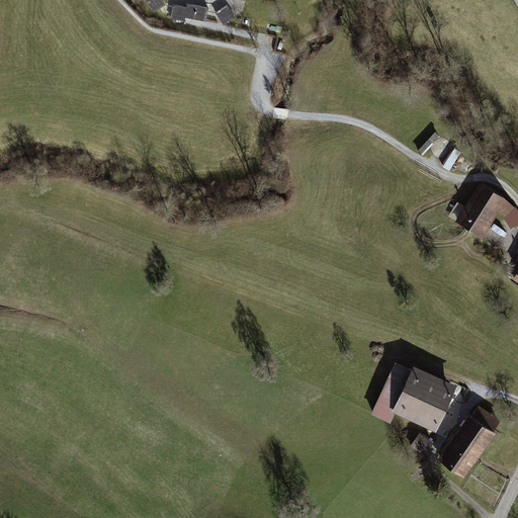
[(165,5),(161,0),(146,0),(146,1),(154,13),(160,9),(165,5)]
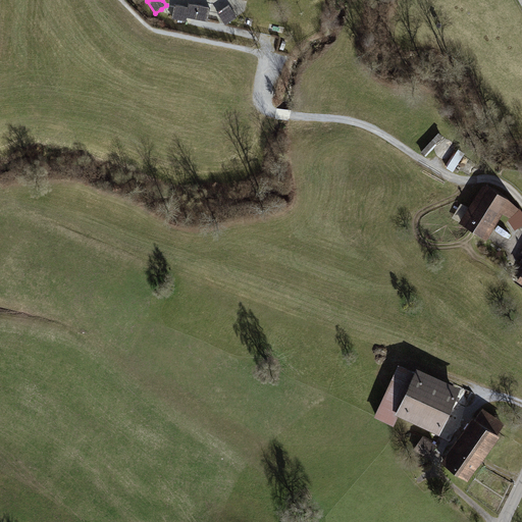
[(187,18),(189,8),(175,5),(173,15),(173,18),(187,20),(187,18)]
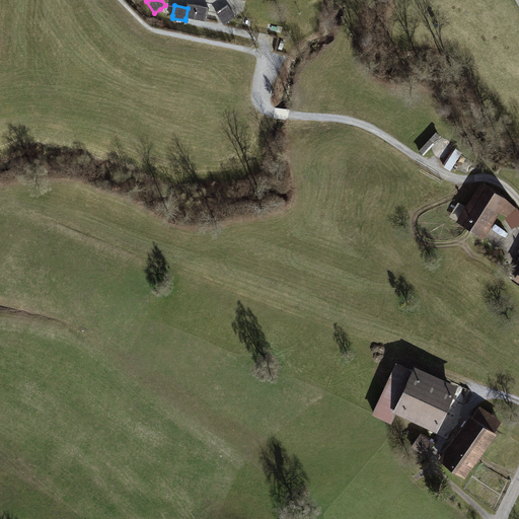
[(193,5),(191,18),(206,21),(206,18),(208,8),(193,5)]
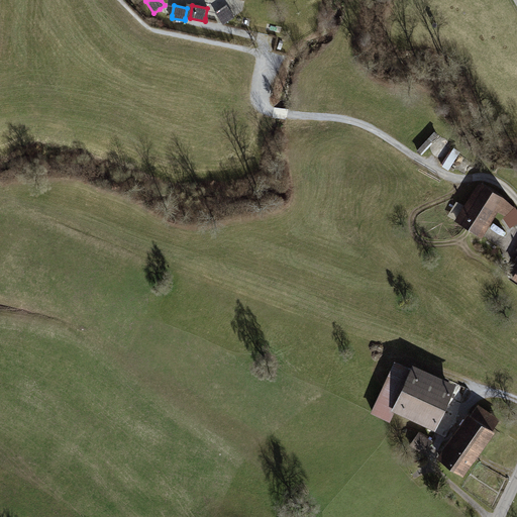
[(226,6),(216,13),(222,22),(223,24),(234,17),(226,6)]
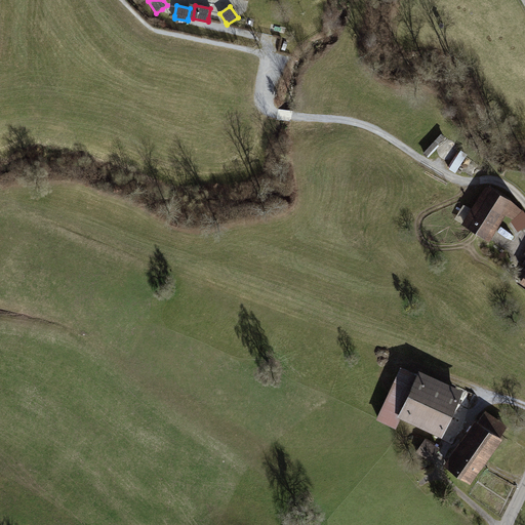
[(512,201),(486,185),(461,225),(489,241),(506,215),(514,220),(521,210),(512,201)]
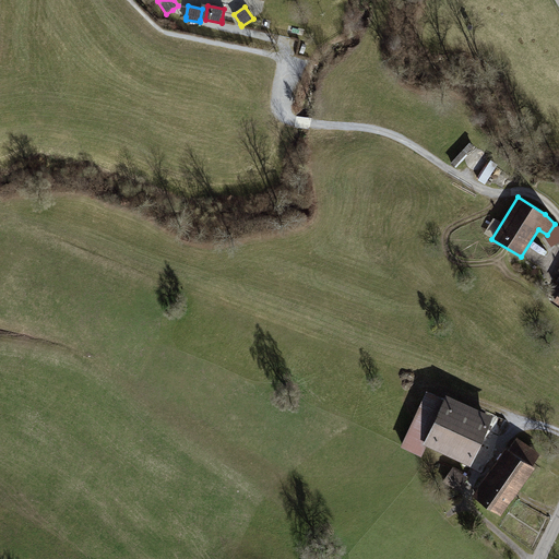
[(442,402),(426,394),(401,449),(421,458),(427,447),(471,466),(494,416),(445,394),(442,402)]
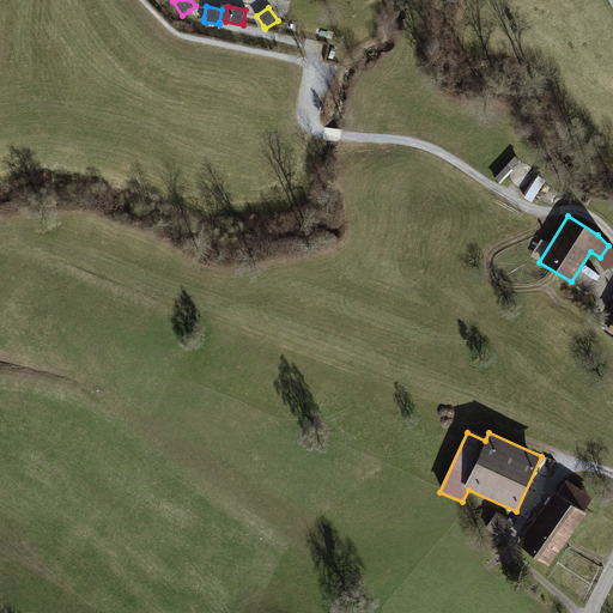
[(584,510),(552,489),(516,541),(548,564),(584,510)]
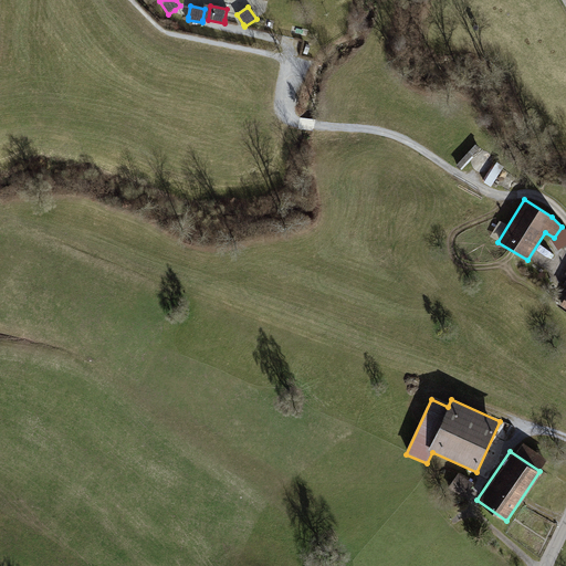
[(472,483),(458,472),(448,486),(462,498),(472,483)]
